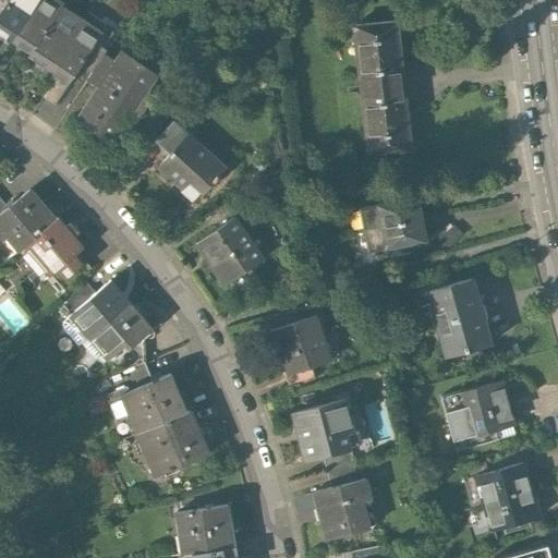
[(8,0),(0,12),(0,31),(11,39),(37,0),(8,0)]
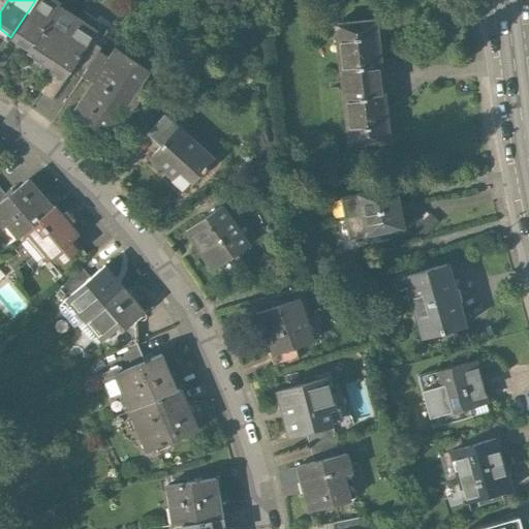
[(58,6),(48,0),(35,0),(10,37),(29,50),(58,6)]
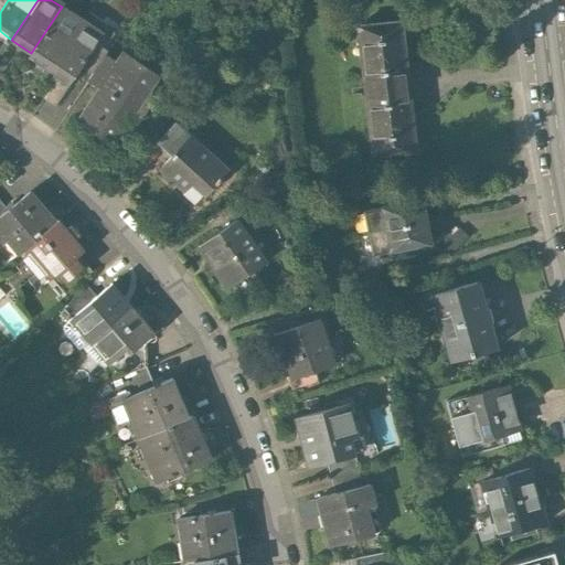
[(31,53),(52,66),(82,21),(62,7),(31,53)]
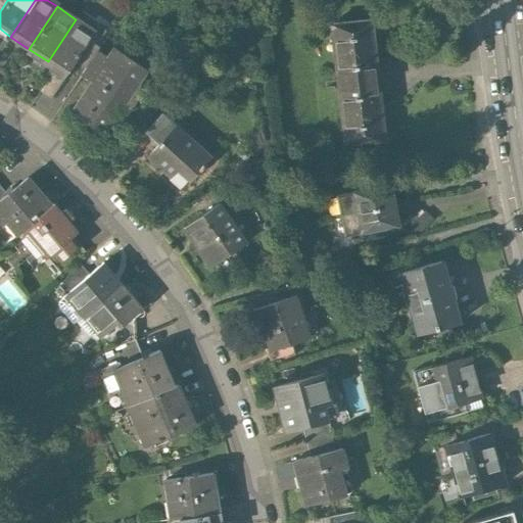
[(330,19),(336,85),(377,81),(371,16),(330,19)]
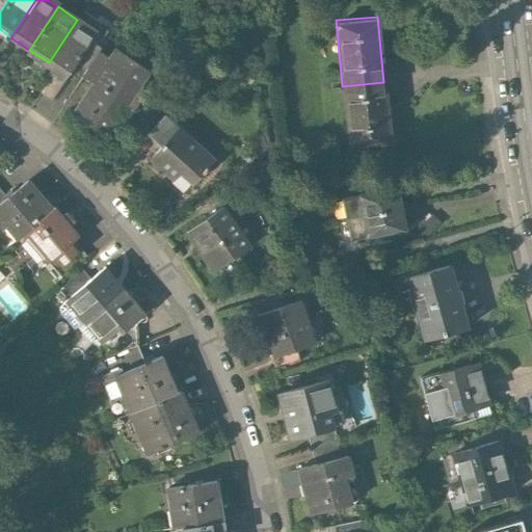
[(97,32),(77,20),(49,62),(69,75),(78,60),(90,42),(97,32)]
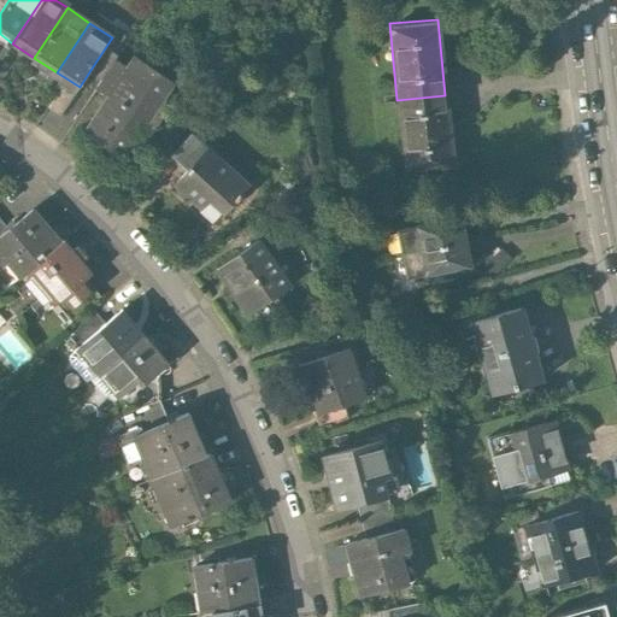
[(117,57),(105,48),(90,70),(103,78),(115,59),(117,57)]
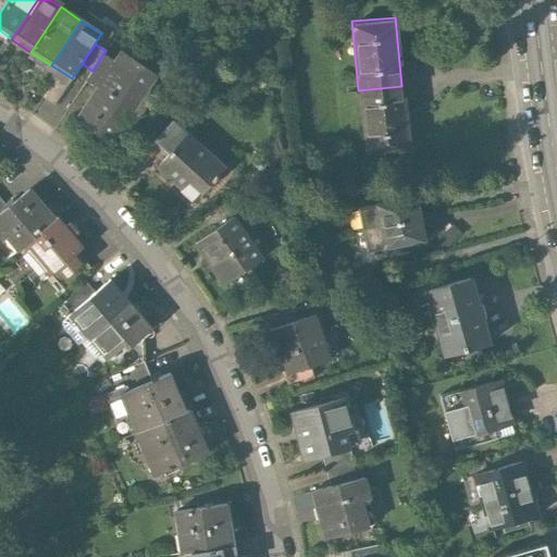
[(121,50),(114,61),(97,87),(75,119),(120,149),(155,97),(148,93),(159,75),(121,50)]
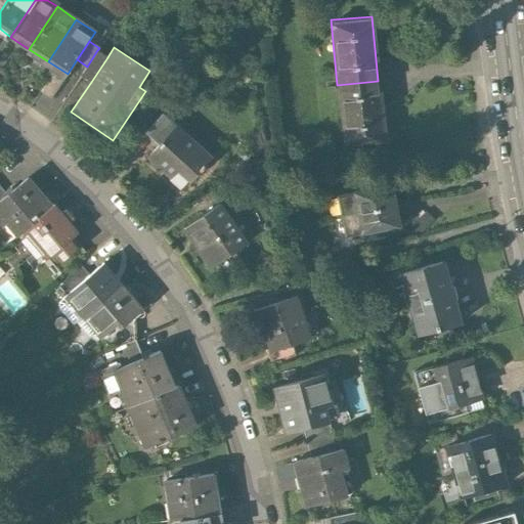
[(91,82),(107,57),(97,50),(87,67),(81,75),(91,82)]
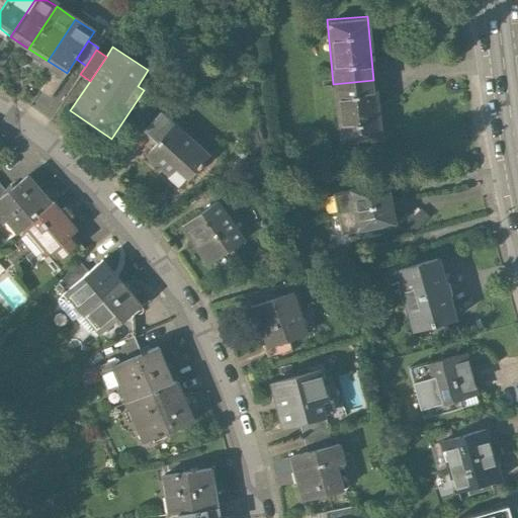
[(380,145),(373,80),(333,84),(339,149),(380,145)]
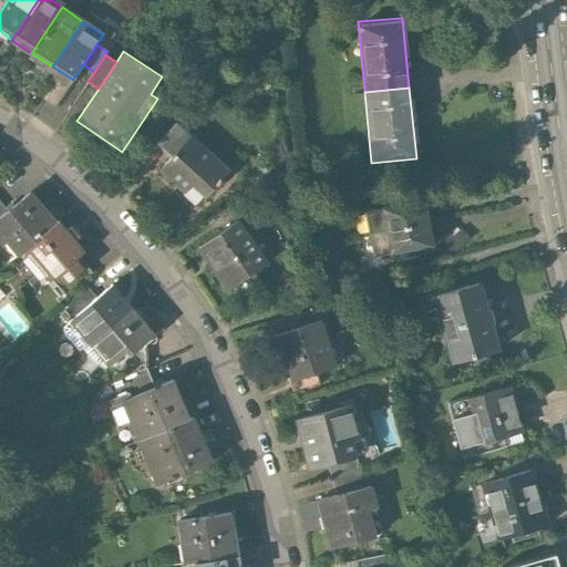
[(172,160),(191,140),(175,125),(156,145),(172,160)]
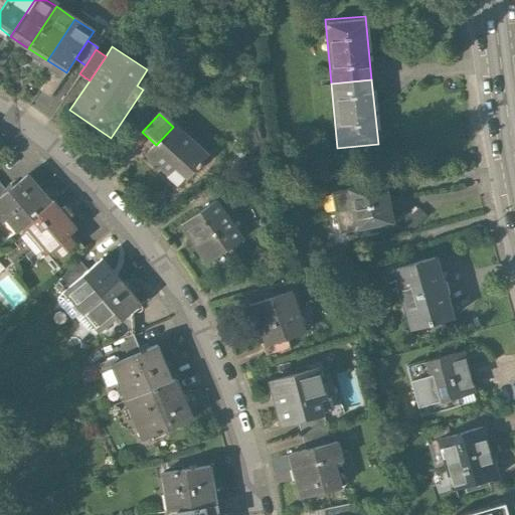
[(207,160),(173,127),(156,145),(145,156),(167,177),(174,170),(186,182),(207,160)]
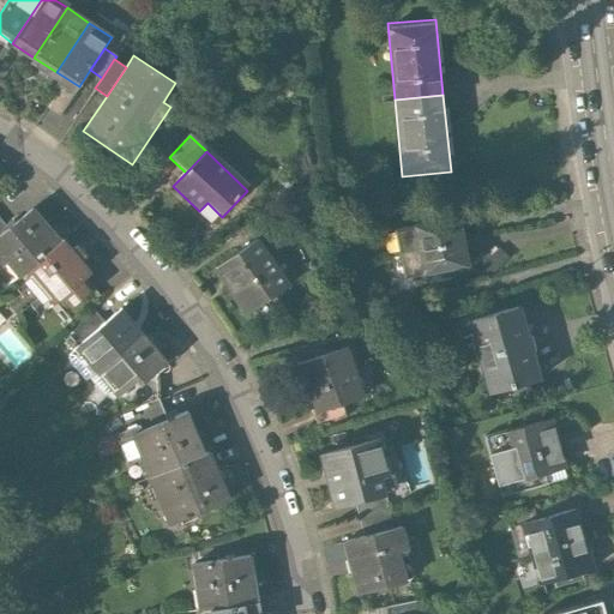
[(32,205),(0,232),(0,247),(20,272),(28,268),(60,240),(32,205)]
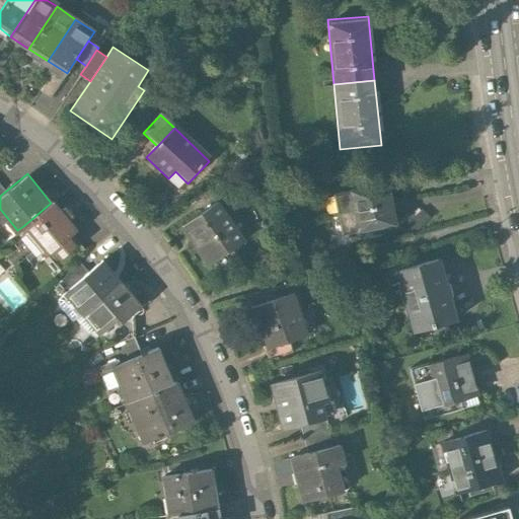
[(334,193),(337,213),(391,204),(389,192),(387,183),(334,193)]
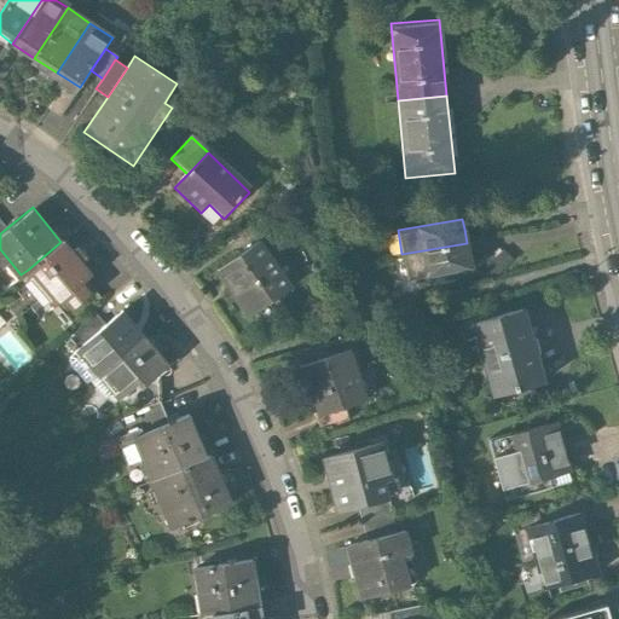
[(90,276),(61,242),(28,270),(56,304),(57,302),(87,278),(90,276)]
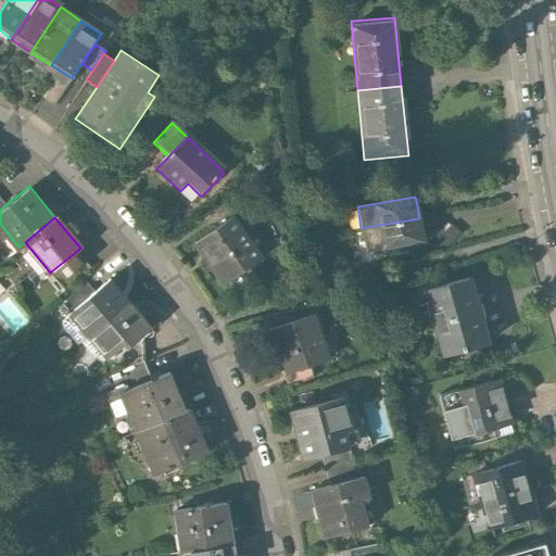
[(258,261),(229,217),(193,242),(223,285),(258,261)]
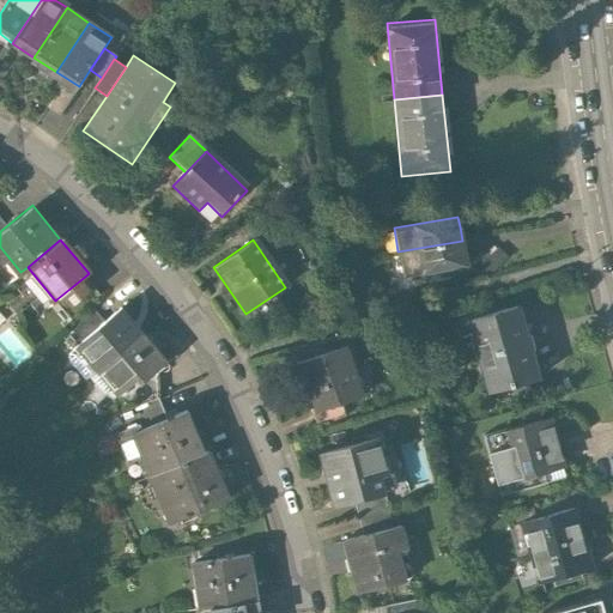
[(466,266),(462,241),(398,252),(402,275),(466,266)]
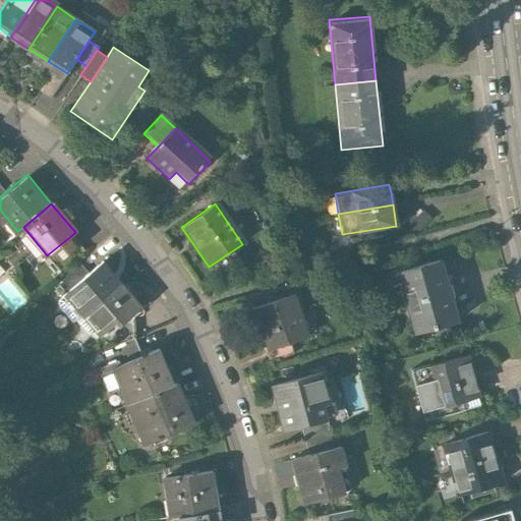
[(87,250),(73,234),(48,254),(63,272),(79,258),(77,257),(87,250)]
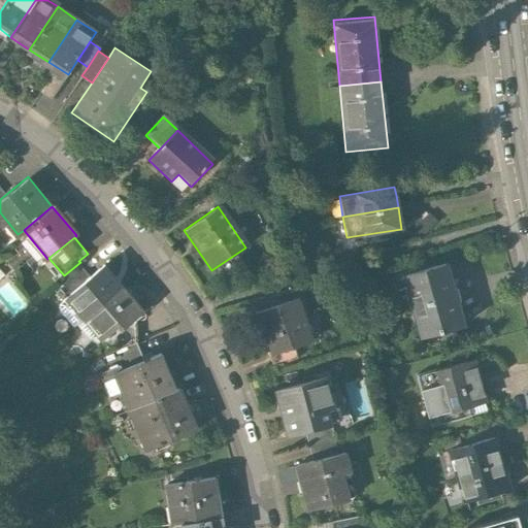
[(91,275),(80,262),(64,275),(60,279),(70,292),(91,275)]
